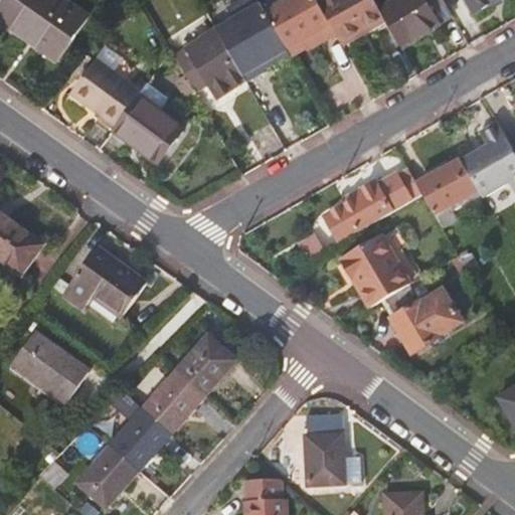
[(8,0),(0,12),(0,16),(28,36),(53,0),(8,0)]
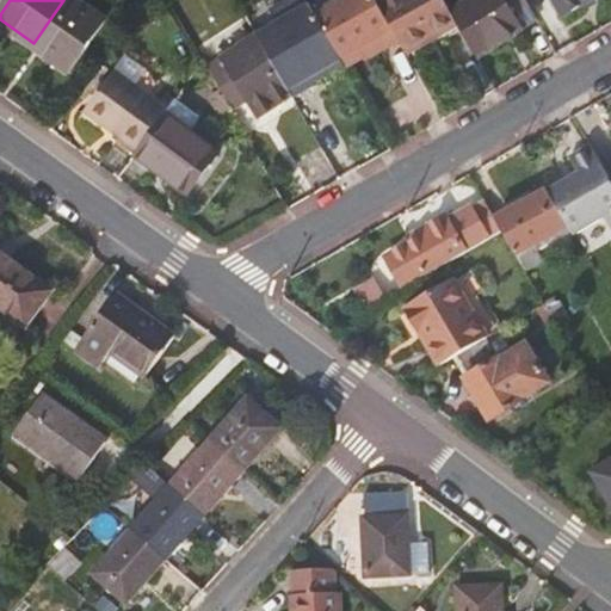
[(81,0),(63,0),(34,43),(71,71),(106,18),(81,0)]
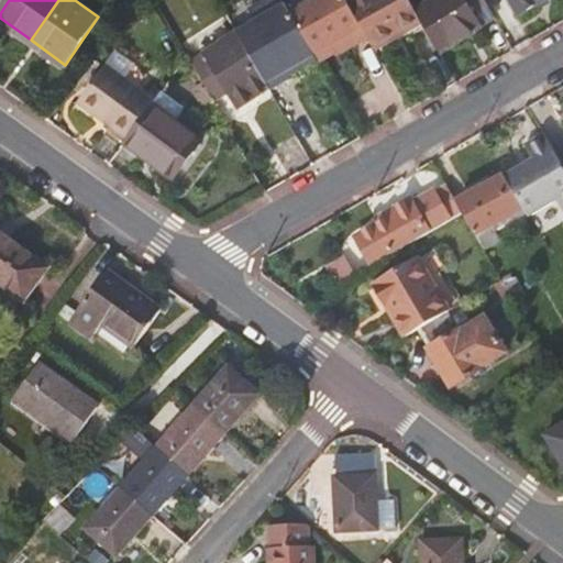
[(332,0),(302,18),(295,21),(323,72),(338,62),(341,66),(372,47),(372,46),(348,4),(344,0),(332,0)]
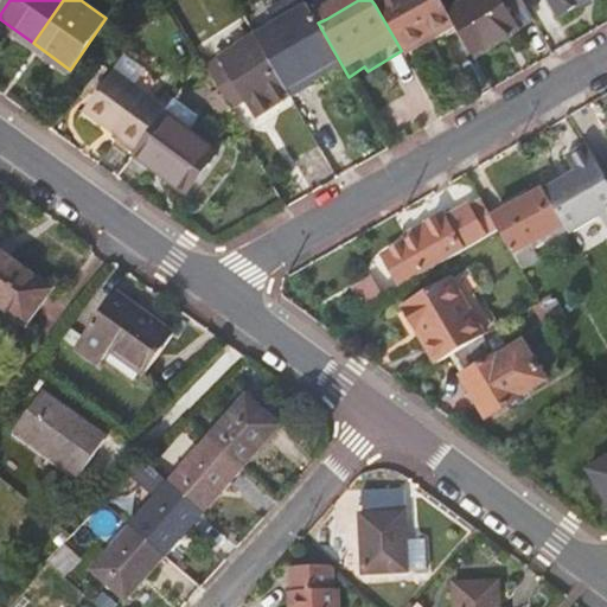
[(440,0),(382,0),(375,5),(401,50),(420,39),(417,34),(428,27),(432,33),(453,21),(447,13),(440,0)]
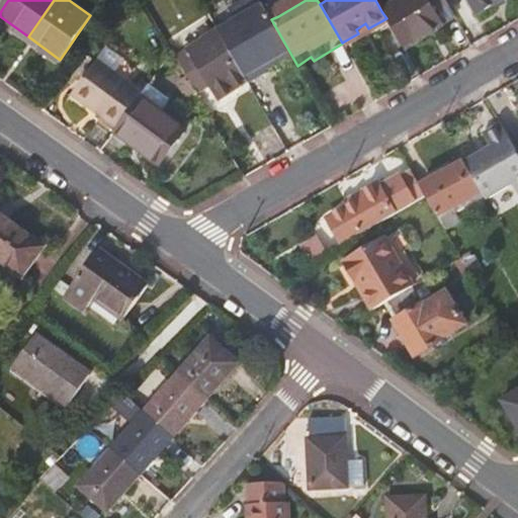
[(386,18),(404,49),(455,19),(444,0),(400,0),(381,11),(386,18)]
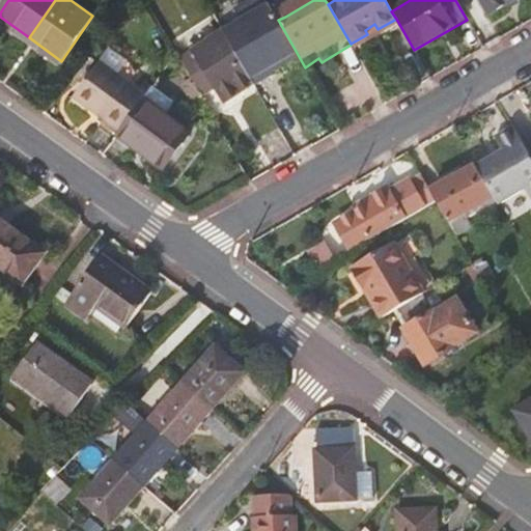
[(478,0),(486,15),(512,0),(478,0)]
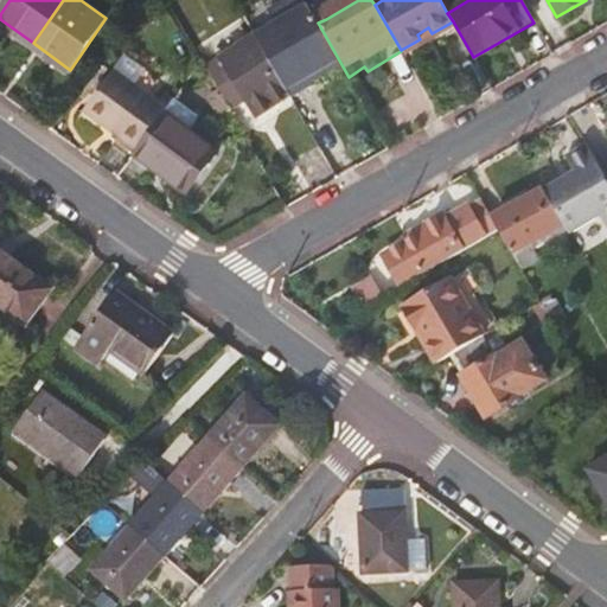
[(275,71),(255,37),(222,56),(254,114),(286,96),(273,72),(275,71)]
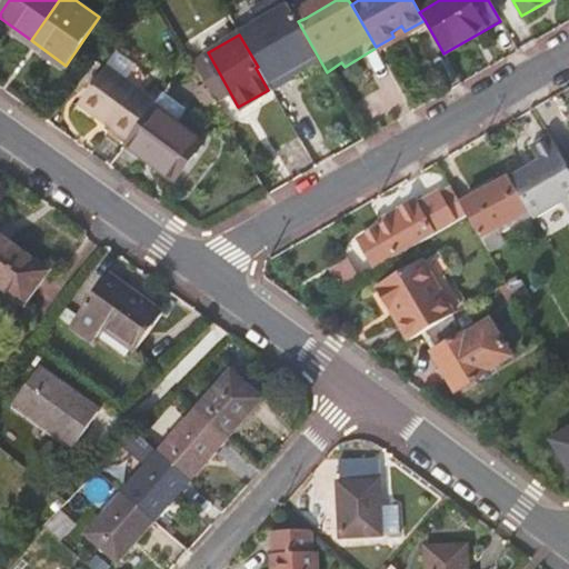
[(296,71),(285,51),(267,62),(278,81),(296,71)]
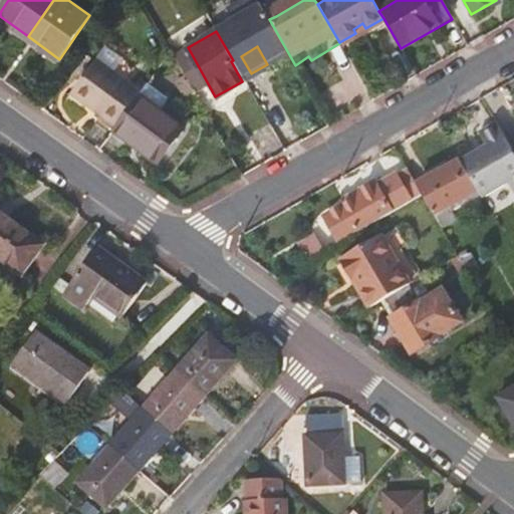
[(69,99),(113,131),(139,98),(140,96),(94,64),(69,99)]
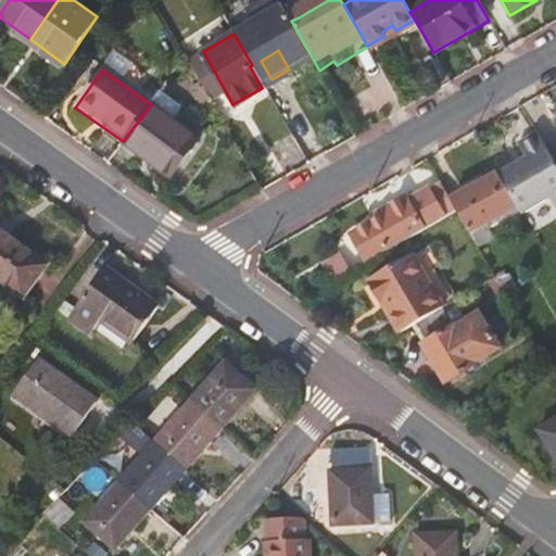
[(150,106),(123,141),(171,176),(197,140),(150,106)]
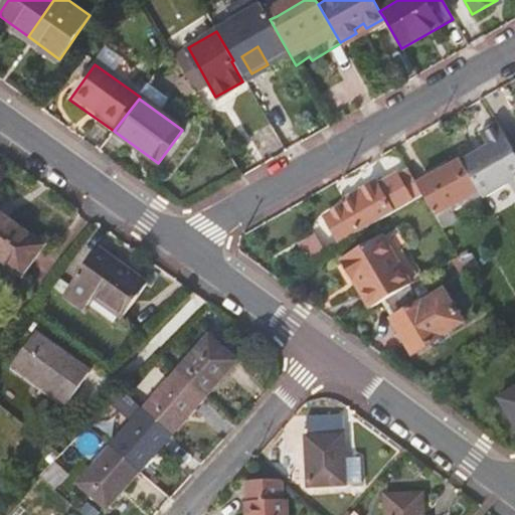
[(482,192),(485,197),(510,183),(514,190),(514,153),(498,123),(481,133),(488,145),(464,160),(465,162),(482,192)]
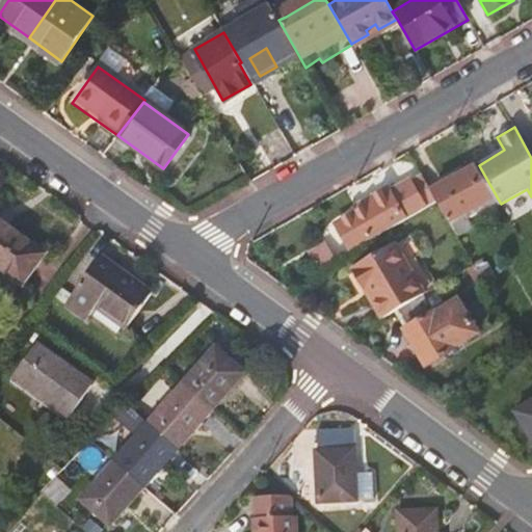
[(440,202),(453,224),(498,198),(480,167),(434,193),(440,202)]
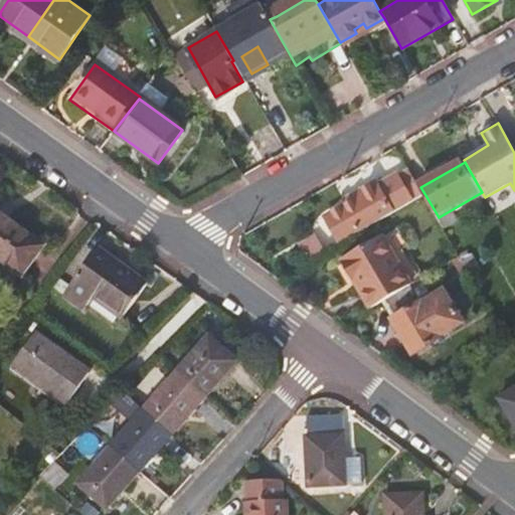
[(327,214),(343,242),(425,195),(420,187),(409,169),(379,186),(375,180),(358,189),(361,196),(345,204),(327,214)]
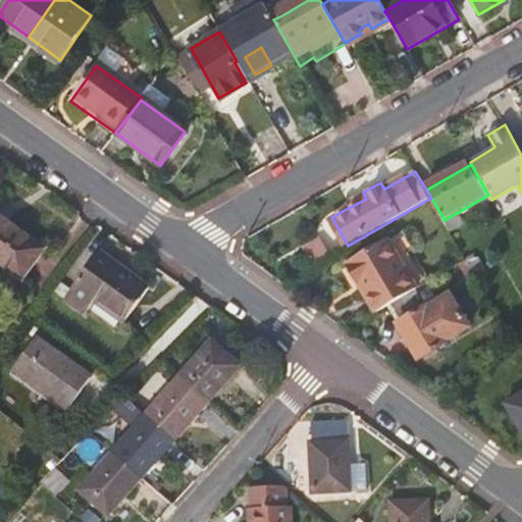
[(347,202),(350,207),(366,199),(363,192),(350,200),(347,202)]
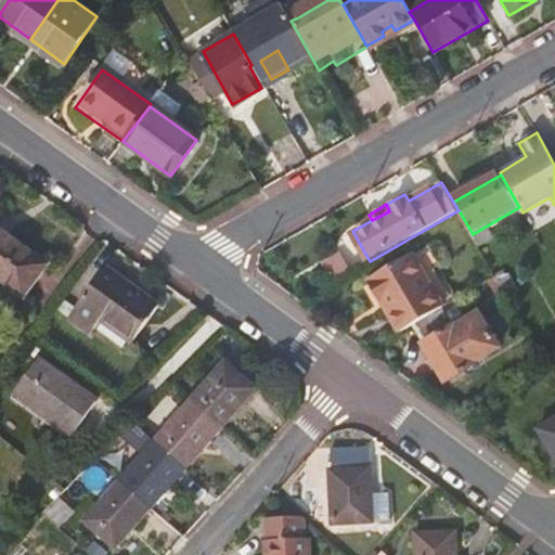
[(0,279),(12,287),(34,257),(0,231),(0,279)]
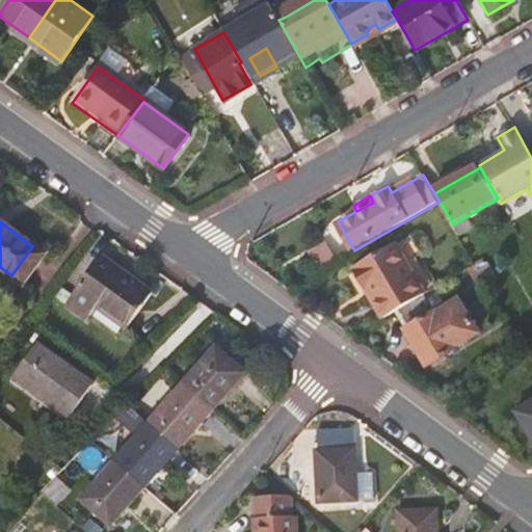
[(42,253),(32,246),(11,275),(20,282),(42,253)]
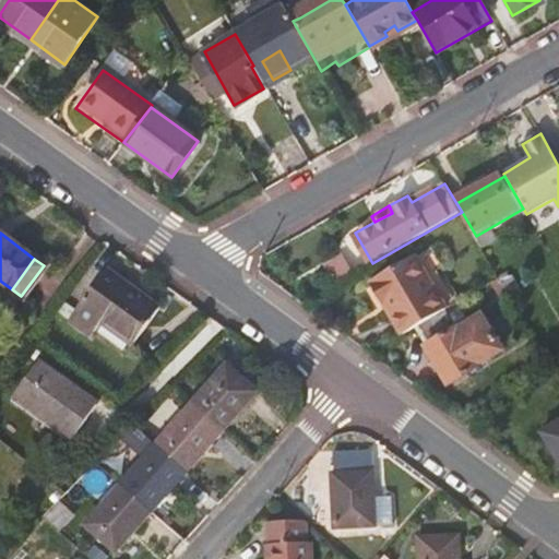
[(423,330),(449,314),(418,261),(377,284),(389,307),(396,302),(415,334),(423,330)]
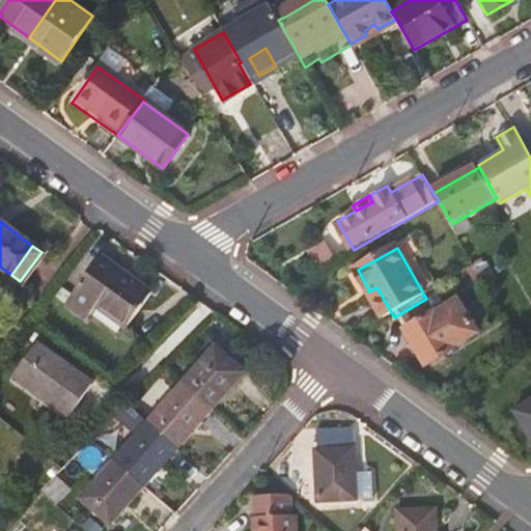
[(87,272),(138,309),(149,294),(100,255),(87,272)]
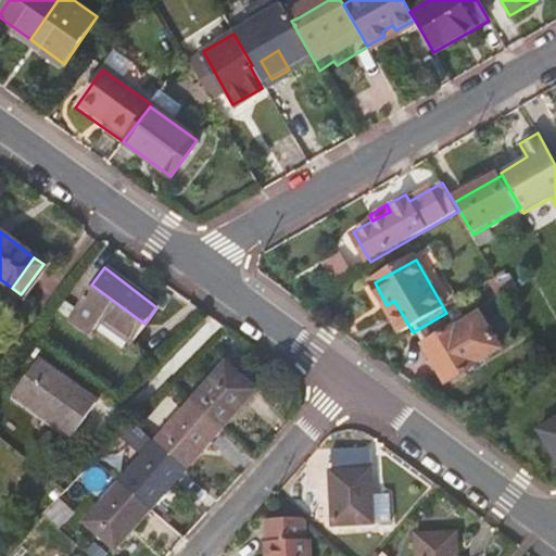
[(129,344),(144,324),(91,285),(66,317),(87,333),(98,321),(129,344)]
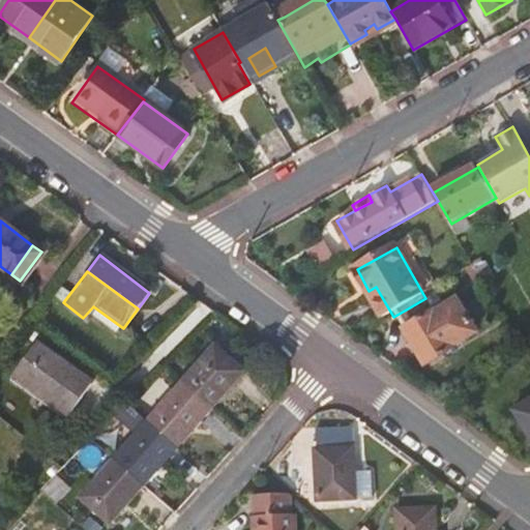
[(369,291),(386,321),(393,317),(376,287),(369,291)]
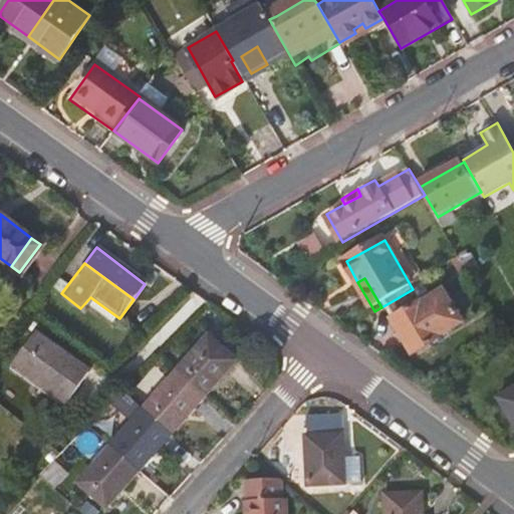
[(424,309),(413,289),(389,303),(399,320),(396,322),(416,356),(443,341),(442,338),(463,325),(447,296),(424,309)]
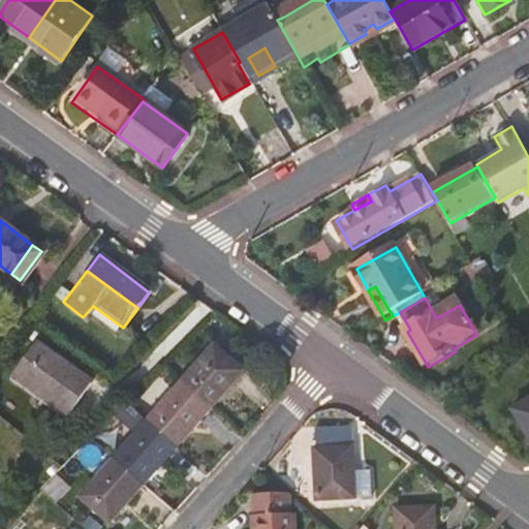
[(68,413),(91,384),(38,341),(16,371),(68,413)]
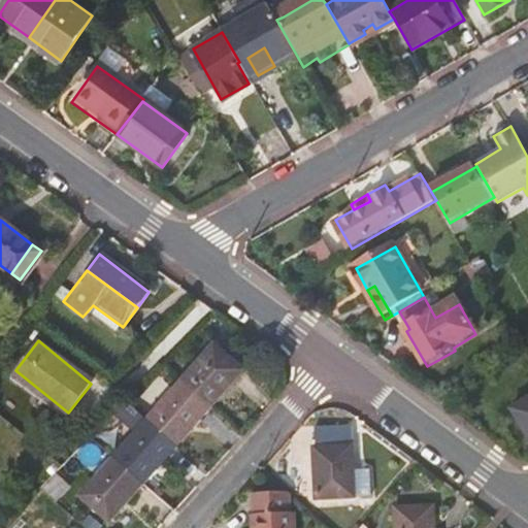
[(182,383),(209,408),(241,372),(212,347),(182,383)]
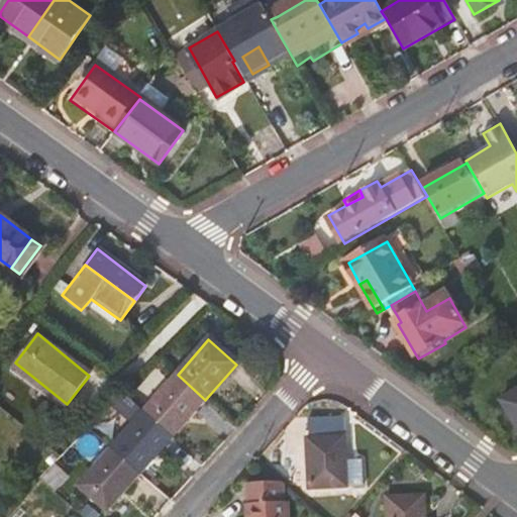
[(173,437),(205,400),(178,375),(144,412),(173,437)]
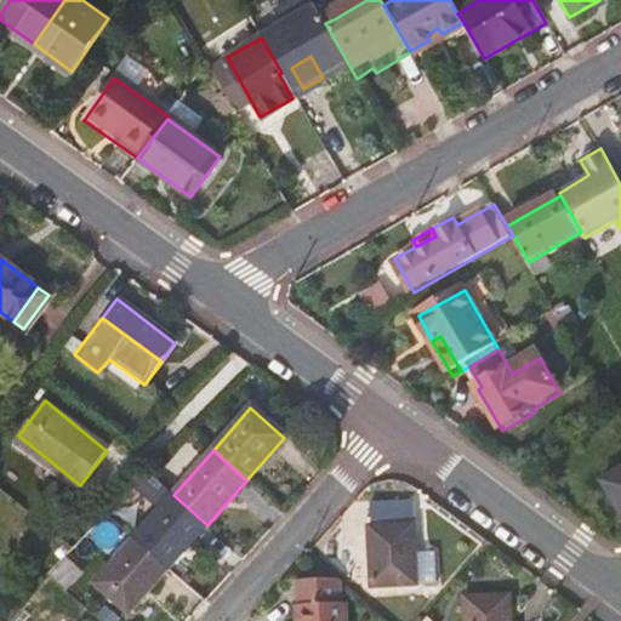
[(620,518),(620,466),(597,480),(619,520),(620,518)]
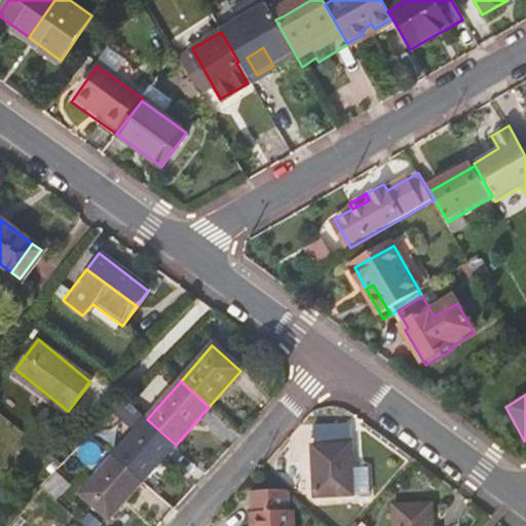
[(147,419),(123,399),(111,412),(136,434),(113,459),(142,484),(176,445),(147,419)]
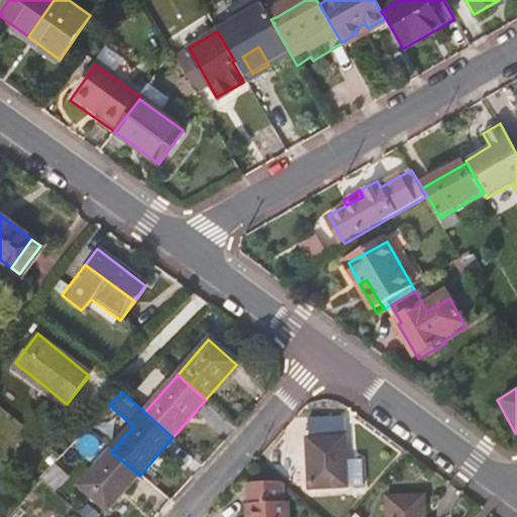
[(308,489),(343,488),(342,460),(341,418),(310,419),(310,439),(307,439),(308,489)]
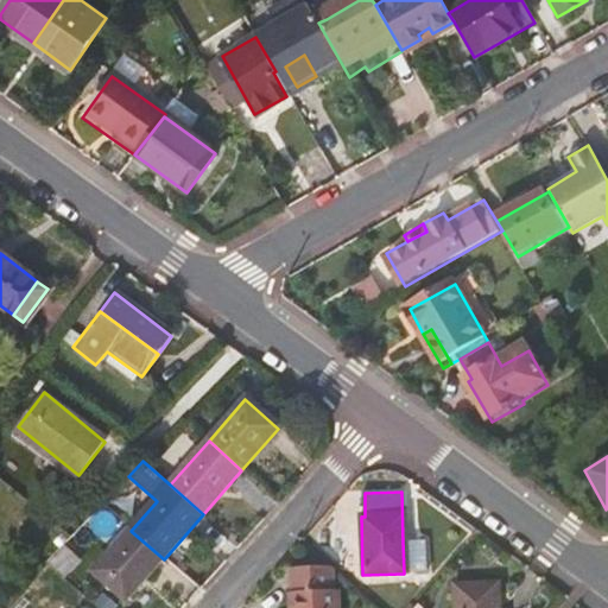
[(126,602),(164,559),(131,531),(95,575),(126,602)]
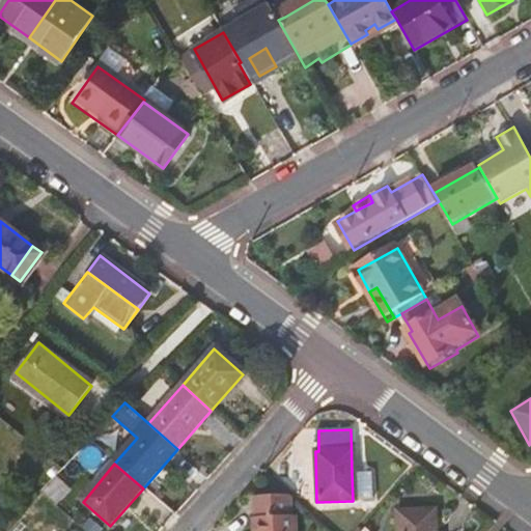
[(352,473),(353,501),(370,500),(370,474),(352,473)]
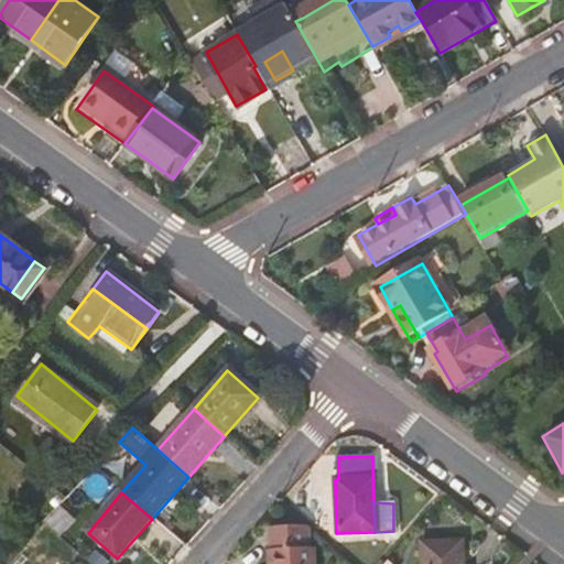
[(307,537),(299,528),(269,529),(270,563),(310,563),(310,549),(307,549),(307,537)]
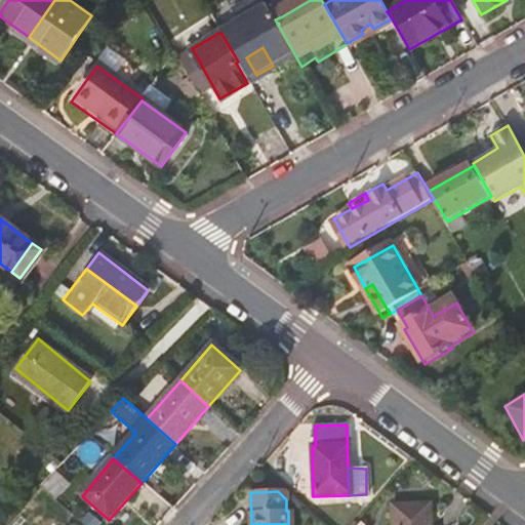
[(432,524),(431,501),(392,503),(392,524),(432,524)]
